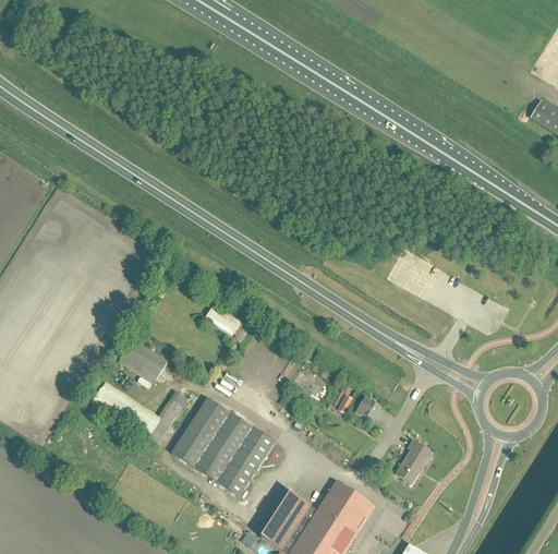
[(557,135),(557,110),(541,99),(530,117),(557,135)]
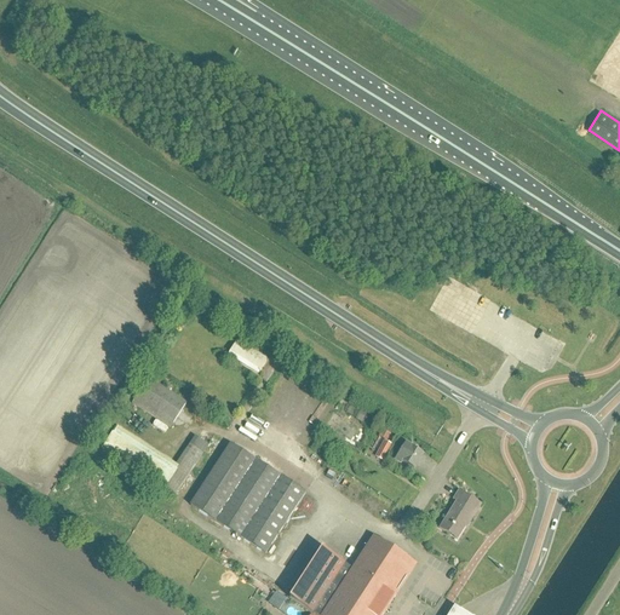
[(258,372),(268,356),(237,337),(228,352),(258,372)]
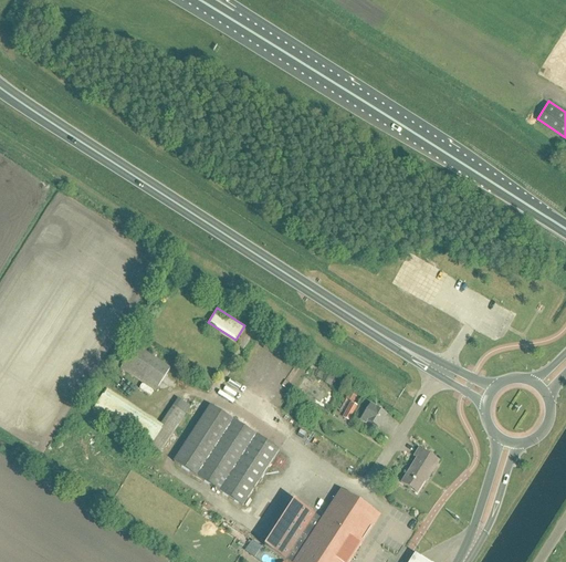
[(197,321),(191,329),(215,343),(220,335),(197,321)]
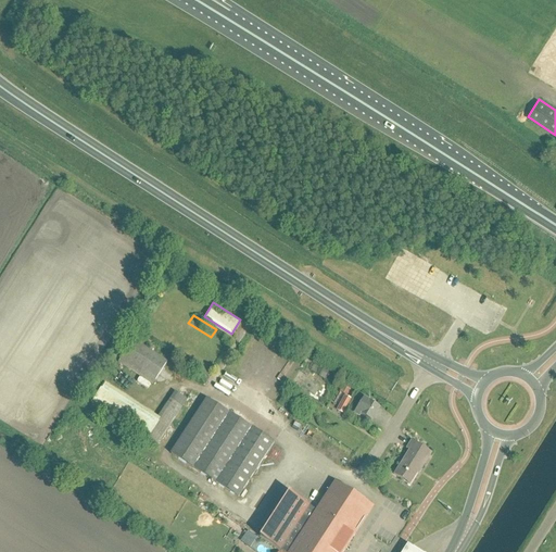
[(153,381),(168,359),(133,336),(117,359),(153,381)]
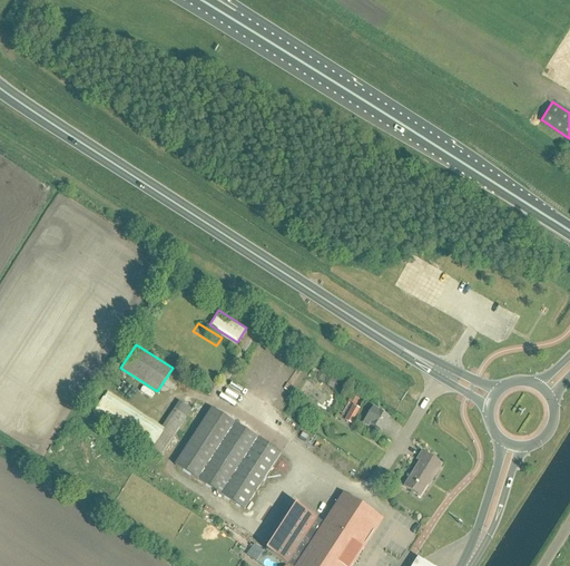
[(161,425),(108,389),(94,410),(151,447),(153,447),(161,452),(192,406),(179,398),(161,425)]
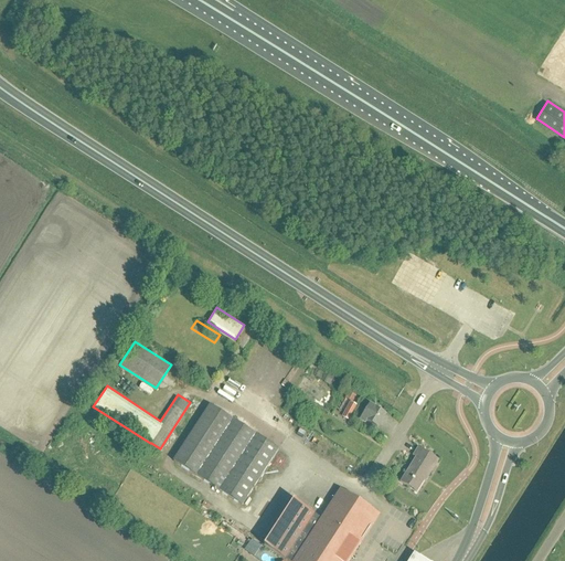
[(348,416),(356,402),(351,399),(342,413),(348,416)]
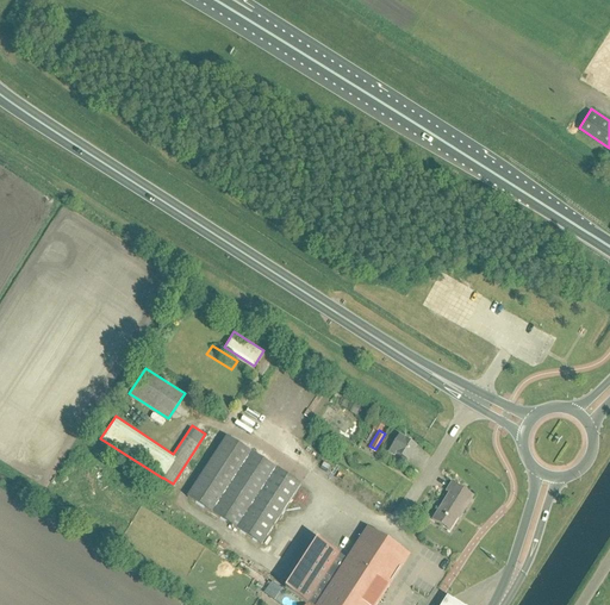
[(408,457),(417,443),(399,431),(388,449),(396,454),(397,450),(408,457)]
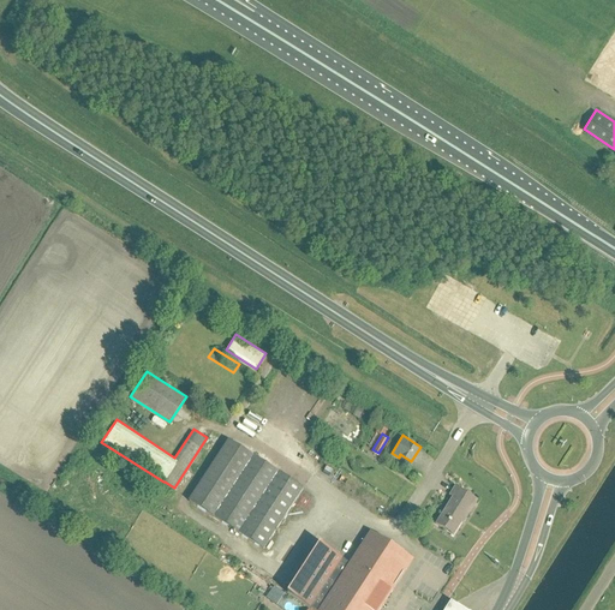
[(358,456),(369,444),(359,436),(348,448),(358,456)]
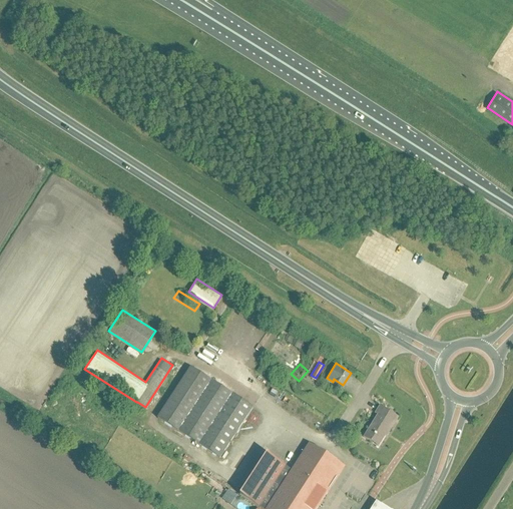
[(219,456),(252,405),(189,365),(157,416),(219,456)]
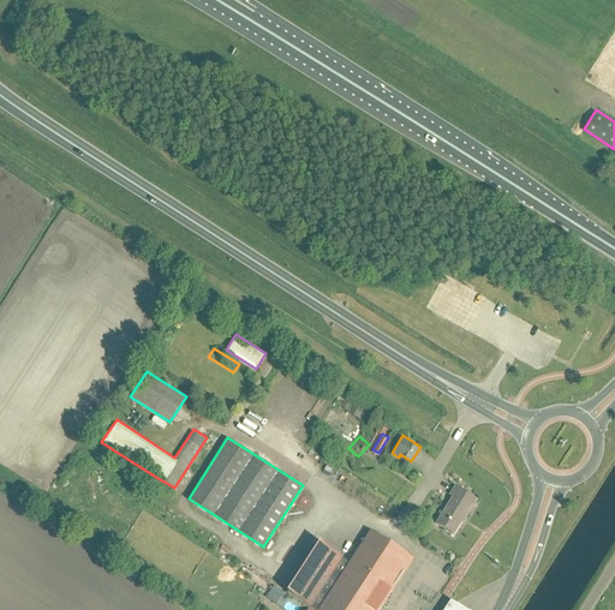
[(466,514),(477,497),(455,484),(451,492),(453,495),(436,521),(453,532),(461,519),(460,519),(464,513),(466,514)]
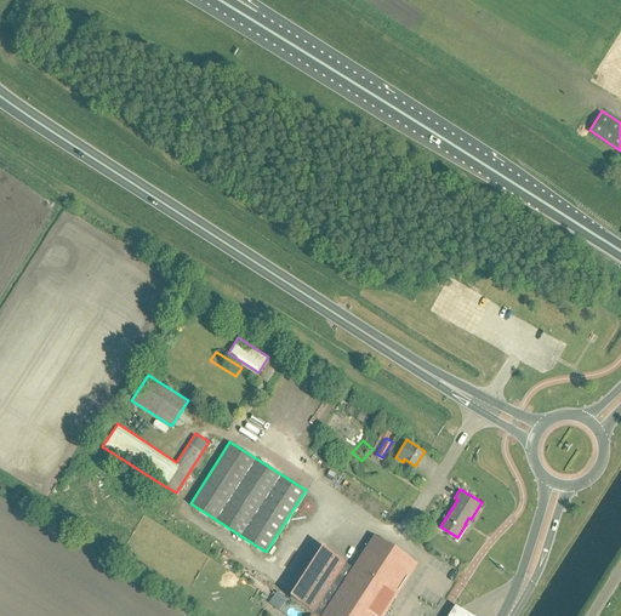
[(381,615),(396,594),(393,593),(414,559),(372,534),(353,565),(322,546),(290,598),(318,615),(381,615)]
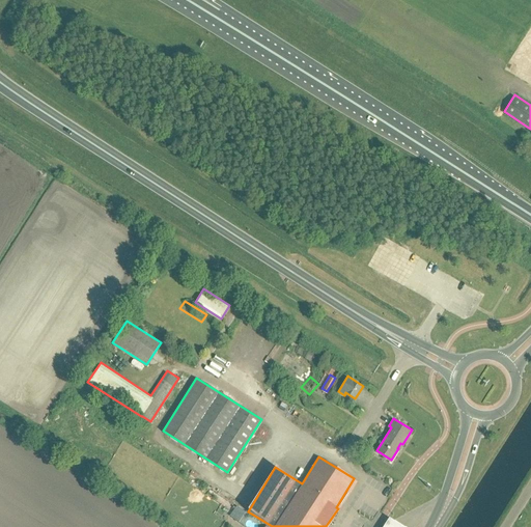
[(229,515),(235,519),(242,508),(236,504),(229,515)]
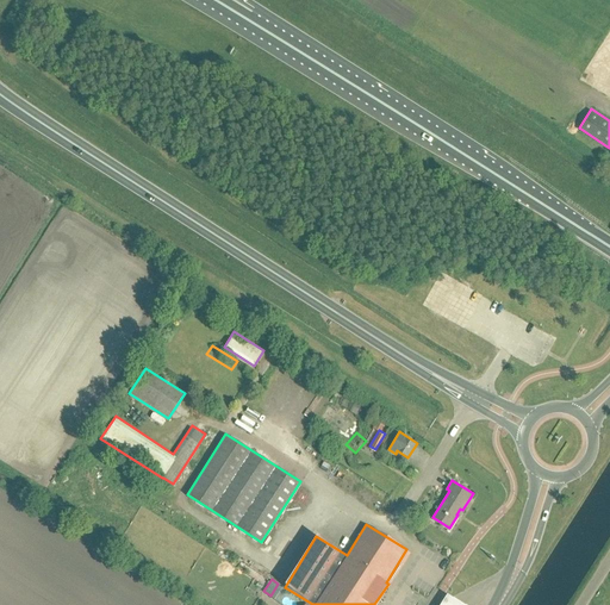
[(251,598),(259,588),(253,584),(246,594),(251,598)]
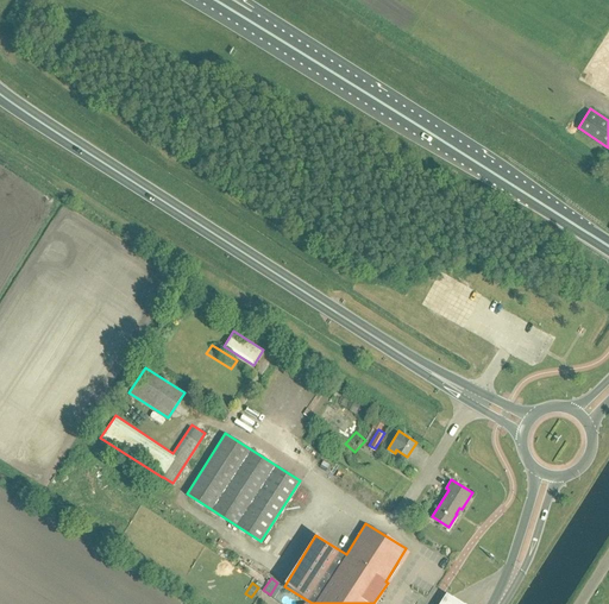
[(468,603),(446,590),(437,603),(468,603)]
